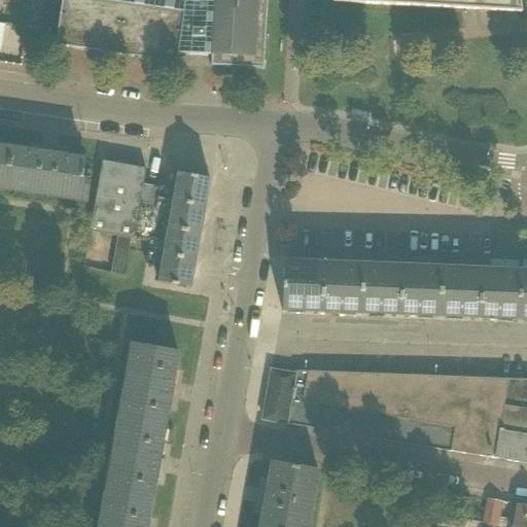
[(147,60),(176,64),(177,64),(178,55),(211,57),(210,67),(262,70),(265,40),(267,40),(268,37),(265,37),(267,0),(204,0),(205,5),(170,0),(62,0),(56,46),(84,50),(84,53),(88,54),(88,50),(144,59),(144,62),(147,62),(147,60)]
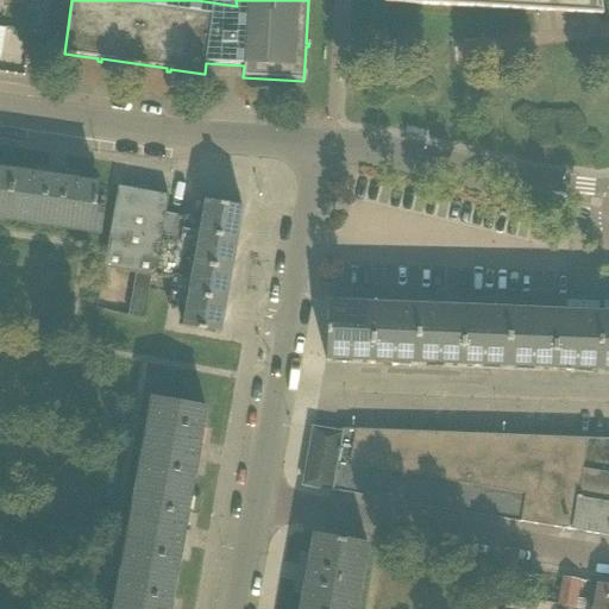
[(384,0),(384,2),(602,16),(600,0),(384,0)]
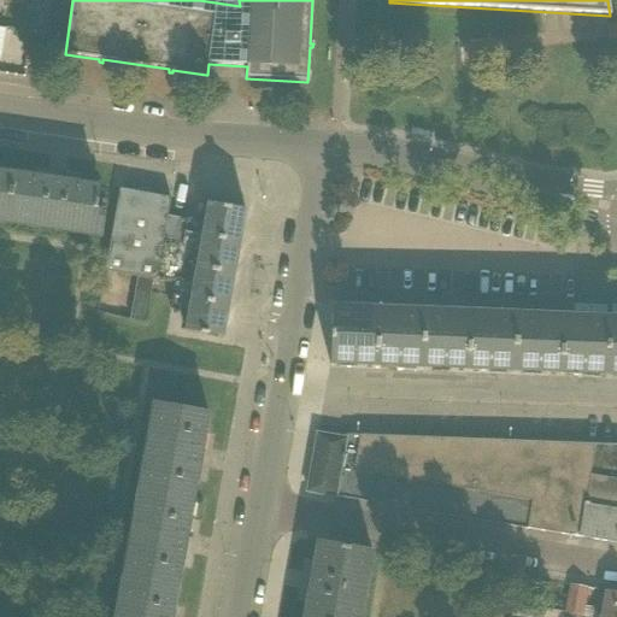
[(25,62),(27,62),(41,63),(42,33),(28,31),(25,62)]
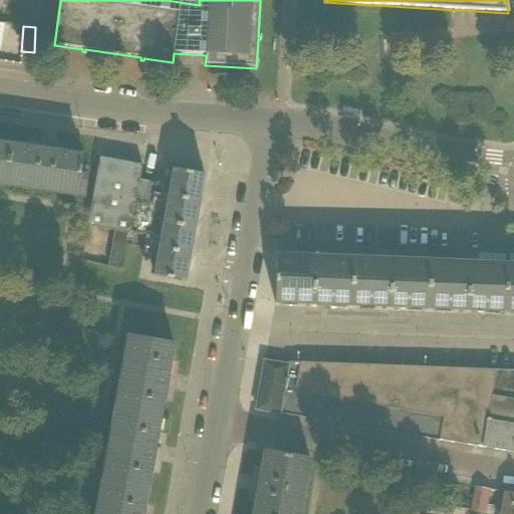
[(12,146),(0,144),(0,186),(6,188),(12,146)]
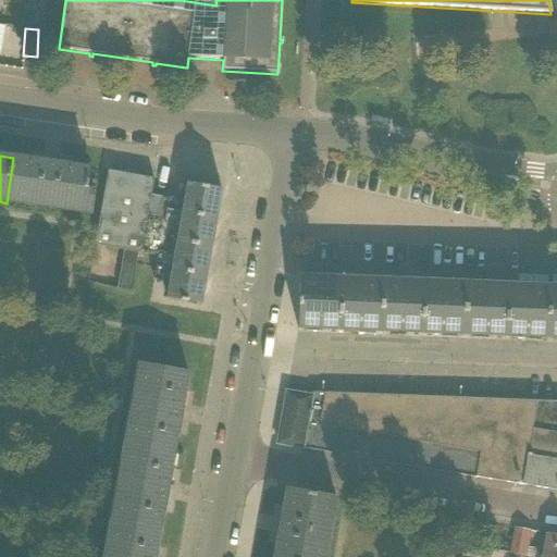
[(86,197),(87,192),(88,182),(87,182),(89,169),(13,158),(7,203),(91,215),(94,194),(93,198),(86,197)]
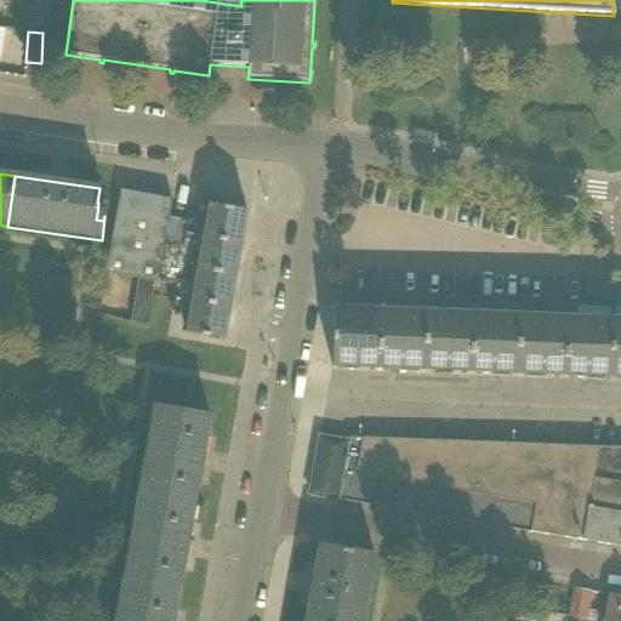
[(172,200),(120,191),(106,274),(140,279),(132,322),(149,324),(157,283),(169,218),(172,200)]
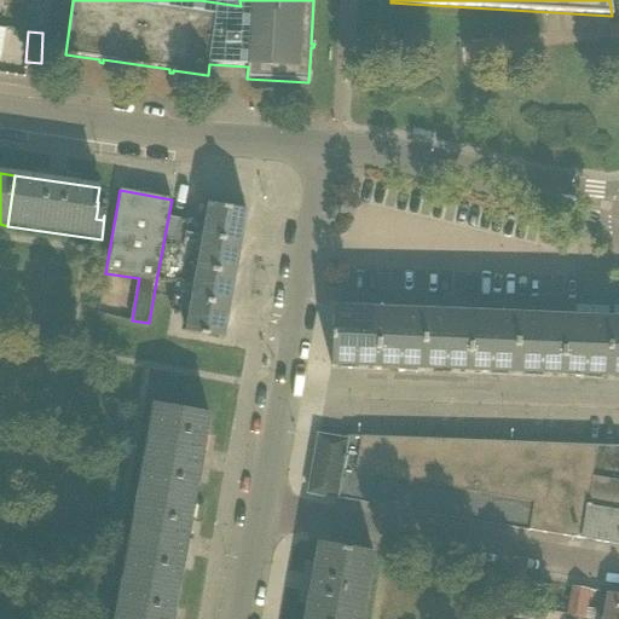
[(247,212),(209,204),(207,219),(187,220),(168,218),(156,282),(175,284),(171,311),(189,319),(186,333),(224,340),(247,212)]
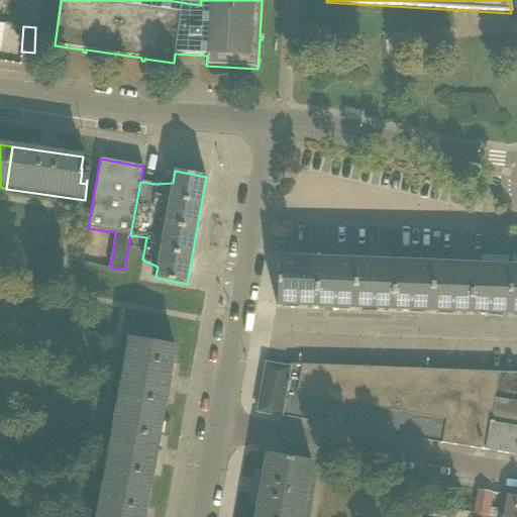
[(279,257),(277,306),(353,309),(355,261),(279,257)]
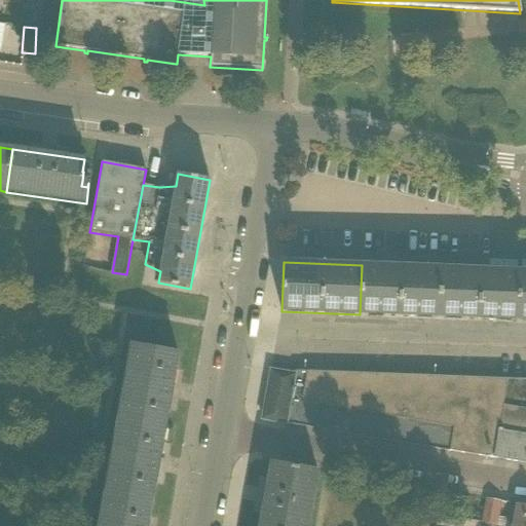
[(439,317),(441,268),(362,265),(360,314),(439,317)]
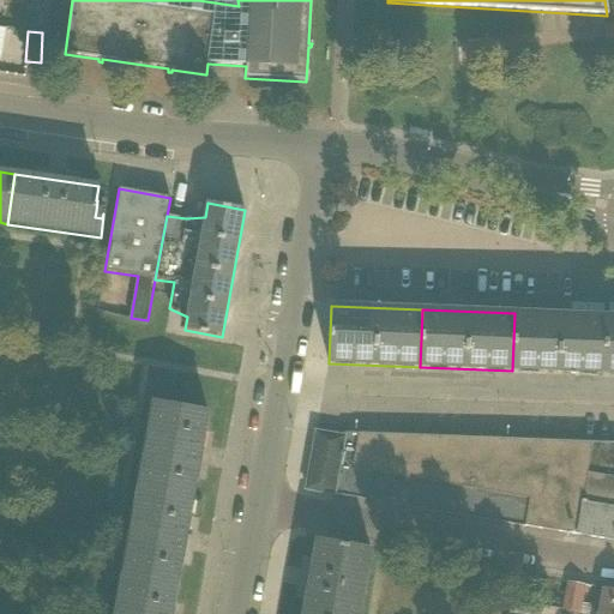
[(603,374),(606,317),(515,313),(512,371),(603,374)]
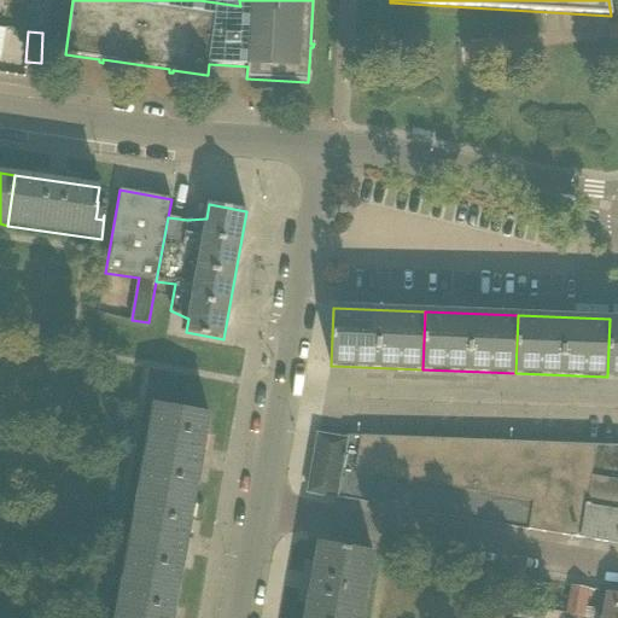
[(617,377),(617,319),(610,319),(607,377),(617,377)]
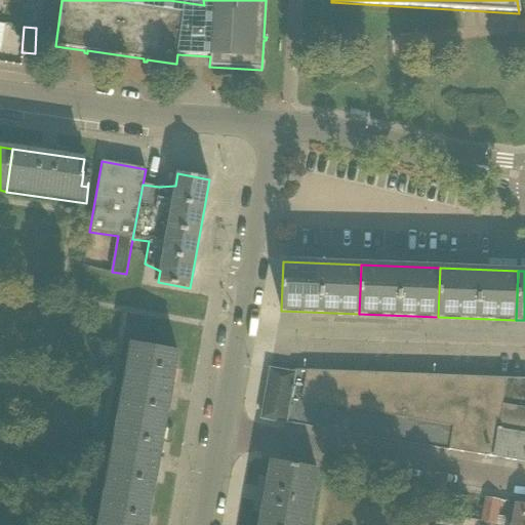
[(164,427),(177,352),(131,344),(130,347),(132,347),(132,346),(135,346),(132,360),(128,359),(120,403),(125,404),(122,418),(164,427)]
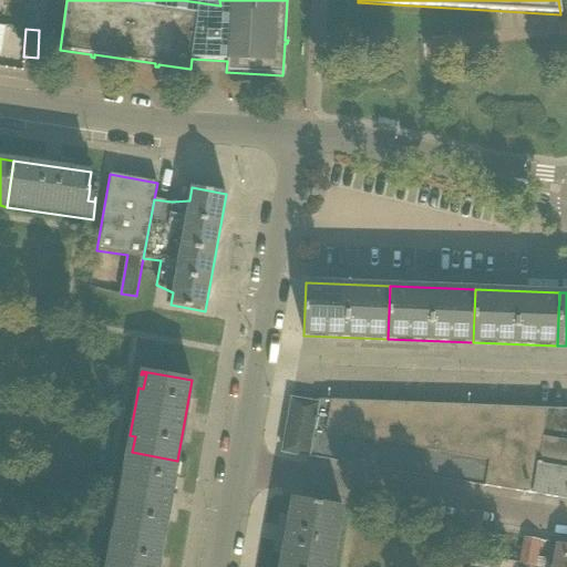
[(317,403),(292,399),(282,452),(333,461),(338,437),(326,435),(331,400),(318,400),(317,403)]
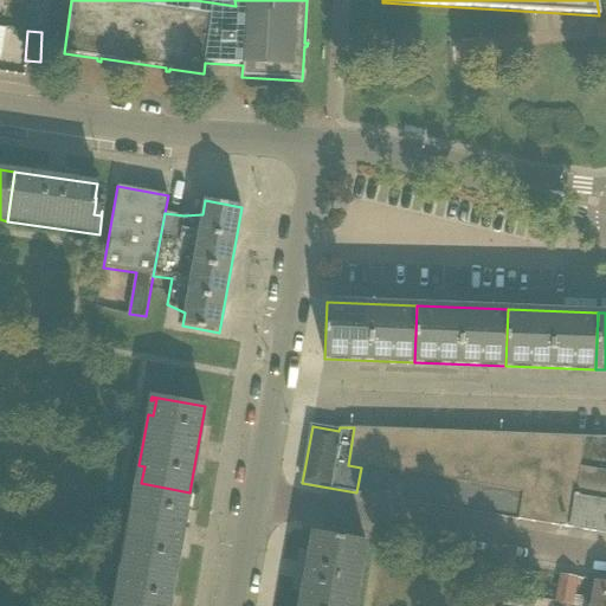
[(605,437),(354,427),(348,465),(361,468),(375,470),(391,472),(405,475),(400,500),(567,528),(577,469),(605,474),(605,437)]
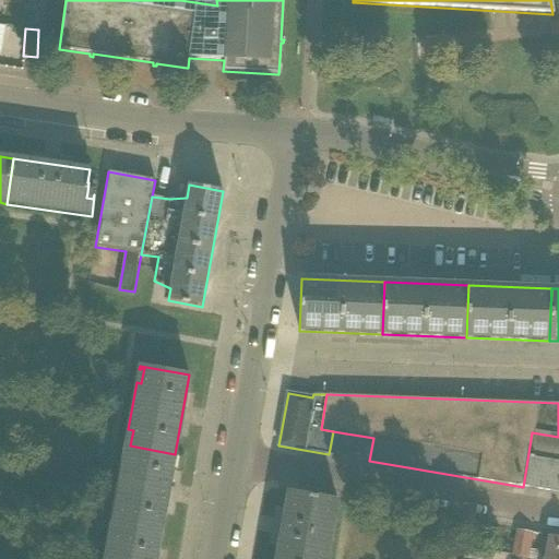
[(333,431),(329,454),(343,456),(346,433),(333,431)]
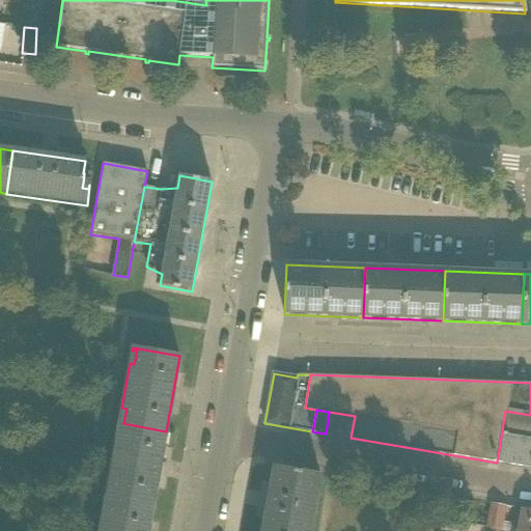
[(497,463),(530,468),(530,415),(505,411),(497,463)]
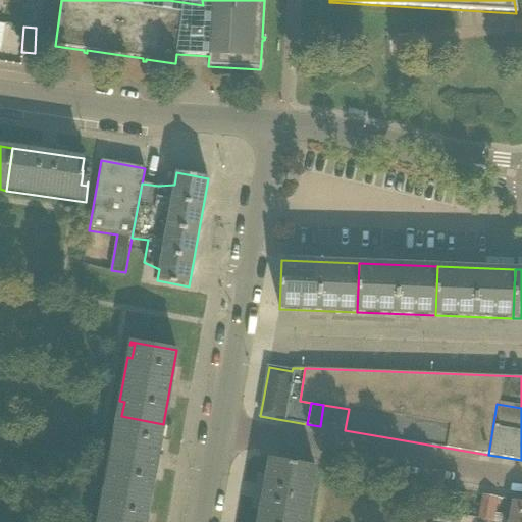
[(336,407),(323,405),(320,426),(332,428),(336,407)]
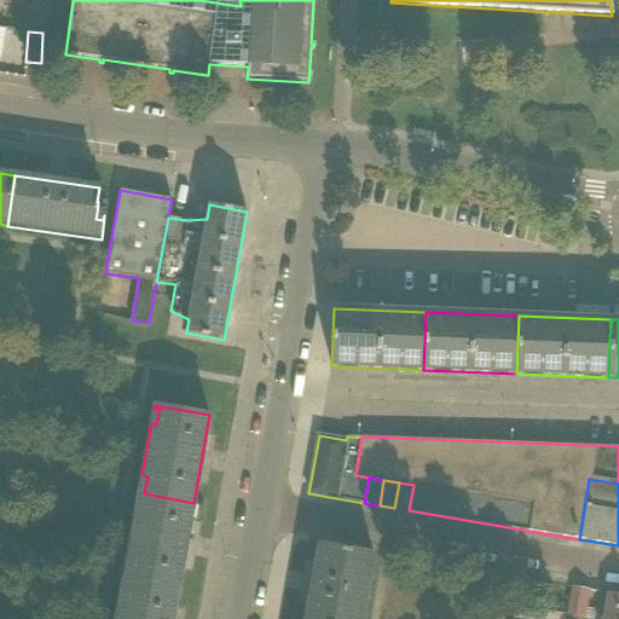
[(399,482),(394,508),(409,510),(414,485),(399,482)]
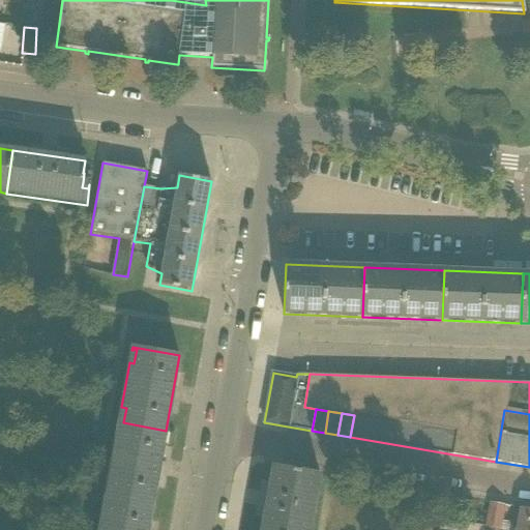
[(152,505),(163,447),(166,431),(123,422),(120,438),(115,437),(108,481),(113,482),(110,497),(152,505)]
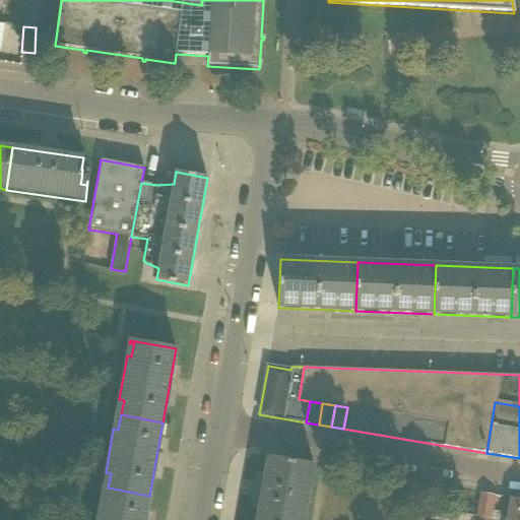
[(268,457),(265,473),(256,519),(298,519),(299,518),(304,519),(314,465),(268,457)]
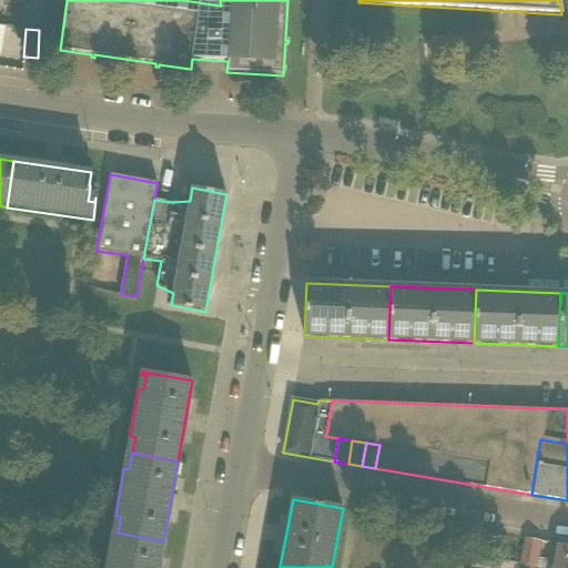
[(158,567),(163,541),(118,533),(114,549),(110,548),(105,567),(158,567)]
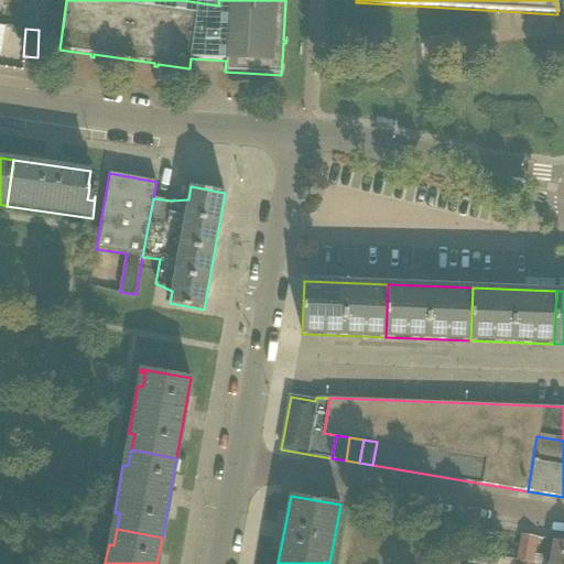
[(532,563),(537,538),(521,535),(517,561),(518,562),(524,563),(532,563)]
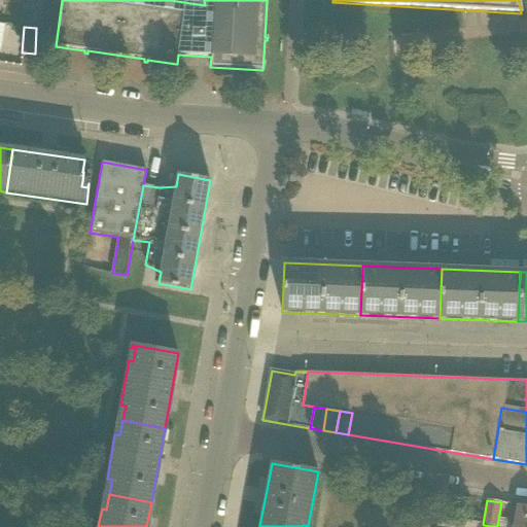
[(526,526),(526,506),(518,505),(514,526),(526,526)]
